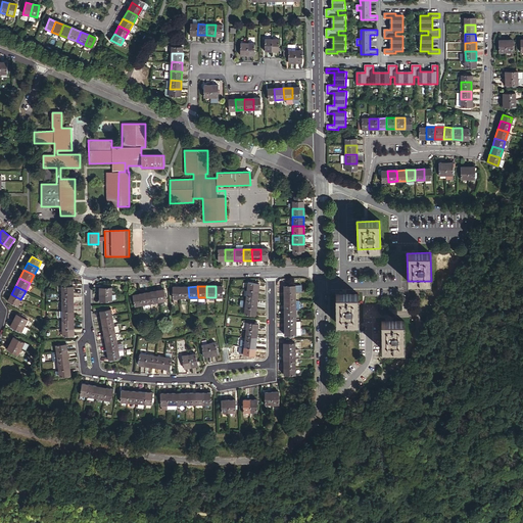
[(188,287),(180,287),(180,297),(189,297),(188,287)]
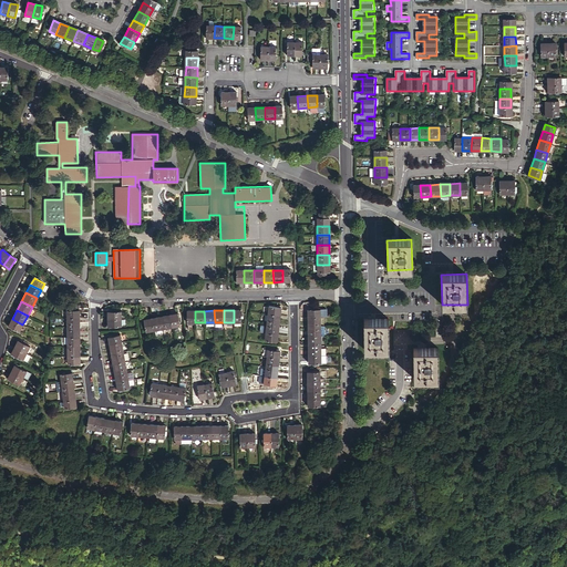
[(267,323),(279,325),(280,315),(268,313),(267,323)]
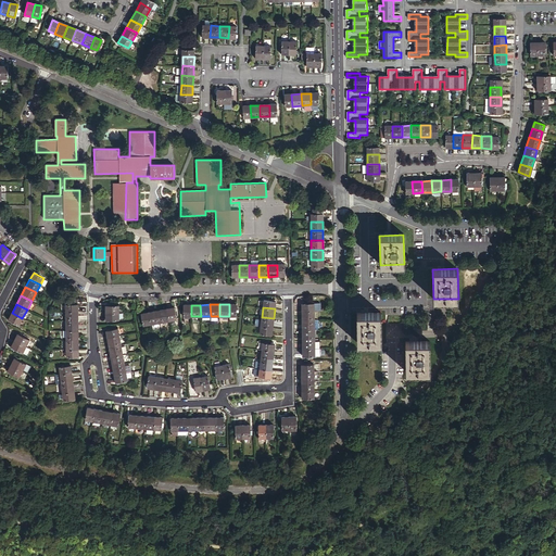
[(167,311),(158,312),(159,324),(168,323),(167,311)]
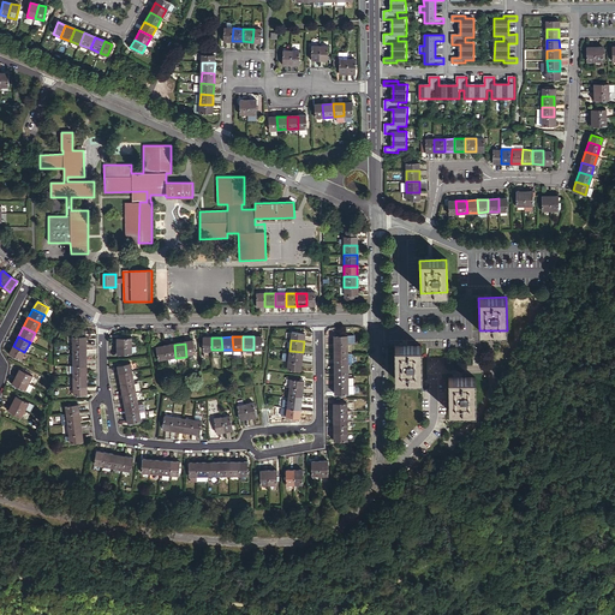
[(185,344),(186,357),(195,357),(193,344),(185,344)]
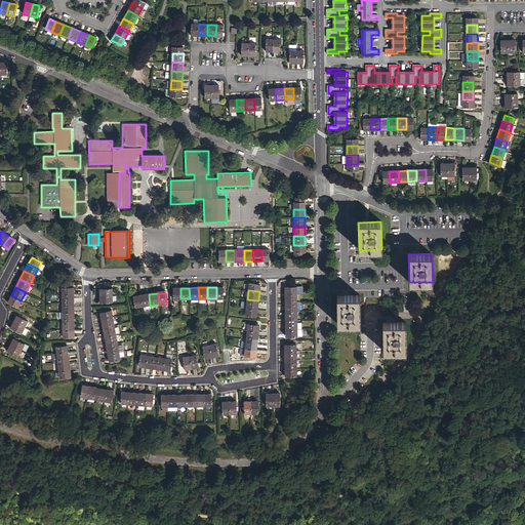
[(285,293),(285,303),(296,303),(295,293),(285,293)]
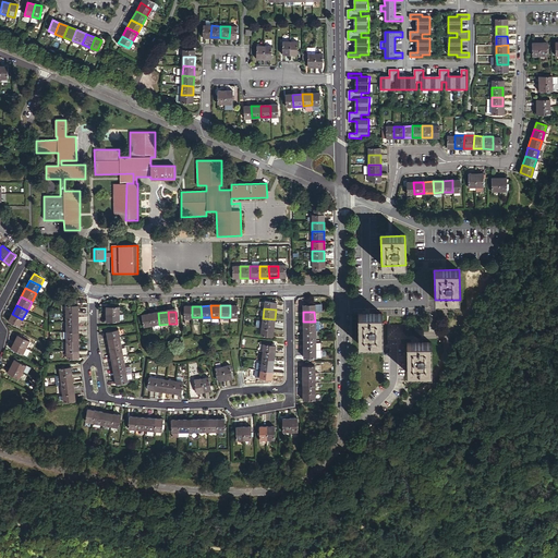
[(77,313),(67,313),(67,322),(77,322),(77,313)]
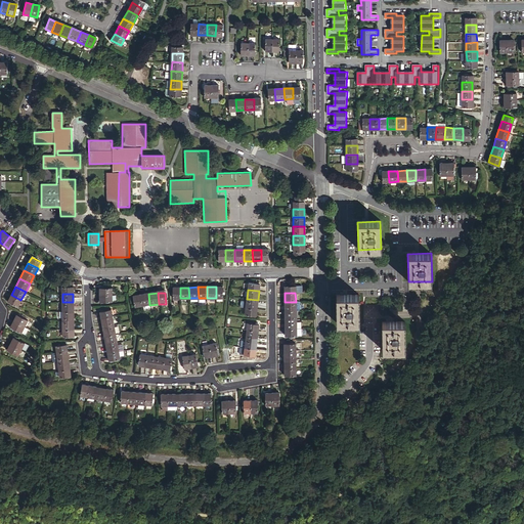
[(148,294),(139,295),(141,306),(149,305),(148,294)]
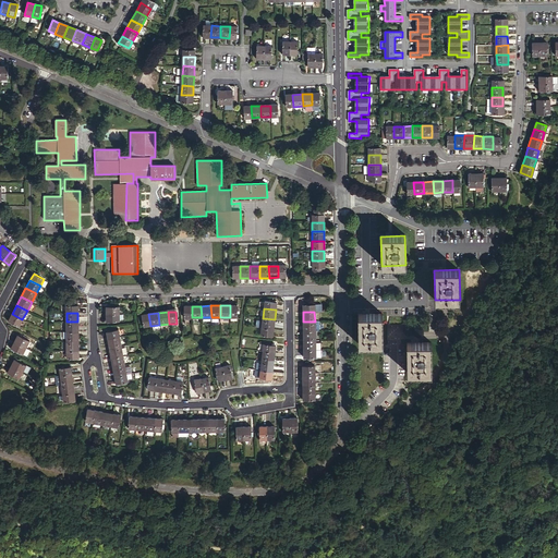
[(385,342),(385,313),(360,313),(361,342),(385,342)]
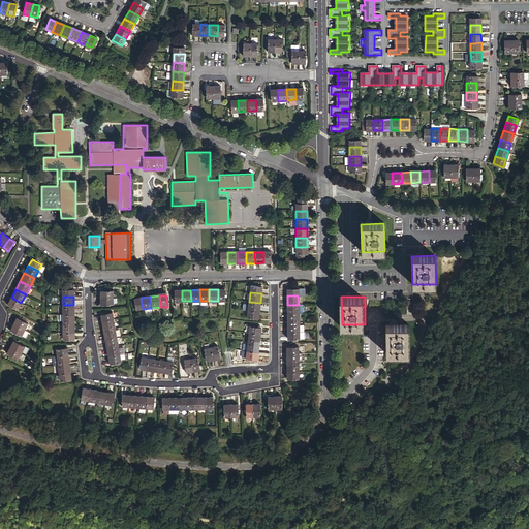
[(21,303),(11,298),(8,304),(18,309),(21,303)]
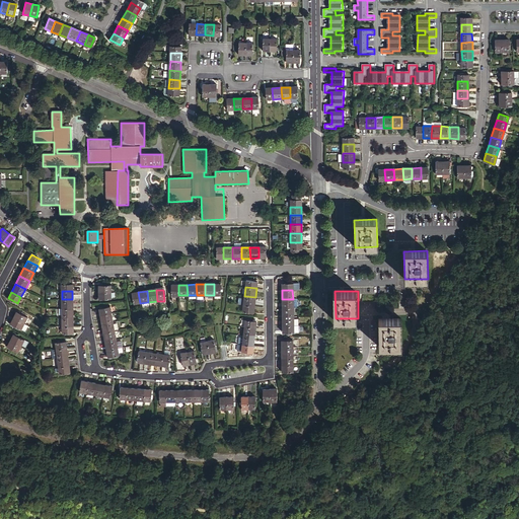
[(244,296),(243,305),(253,306),(255,297),(244,296)]
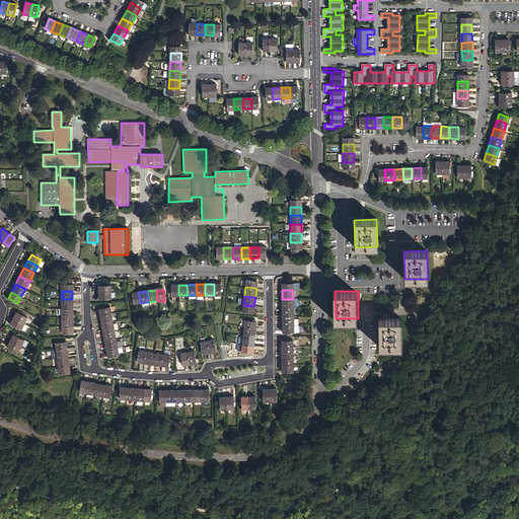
[(62,299),(62,308),(72,308),(72,299),(62,299)]
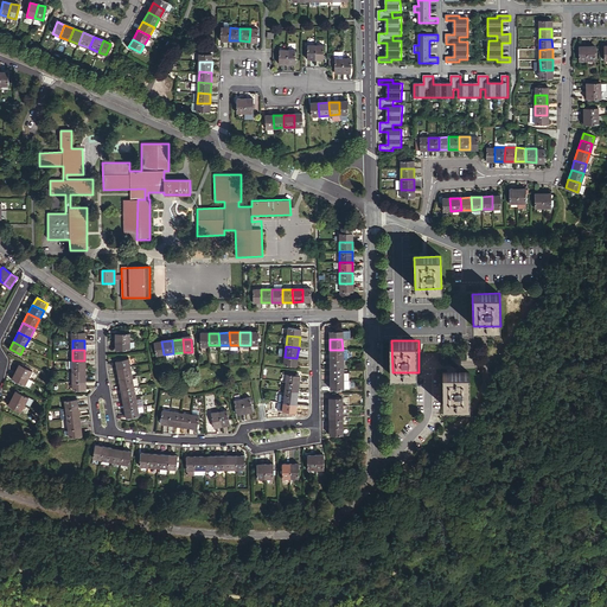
[(330,359),(343,359),(343,350),(330,350),(330,359)]
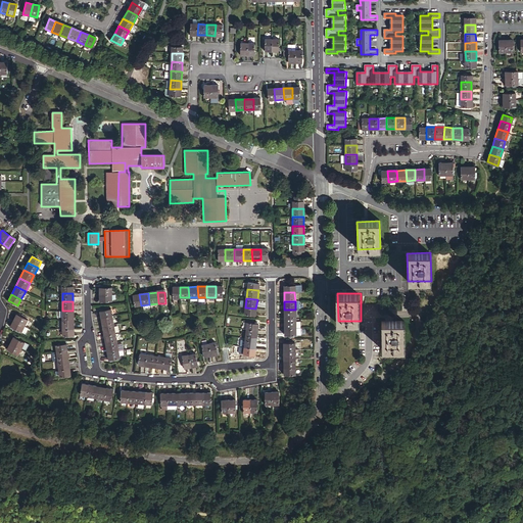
[(101,318),(111,316),(110,308),(99,311),(101,318)]
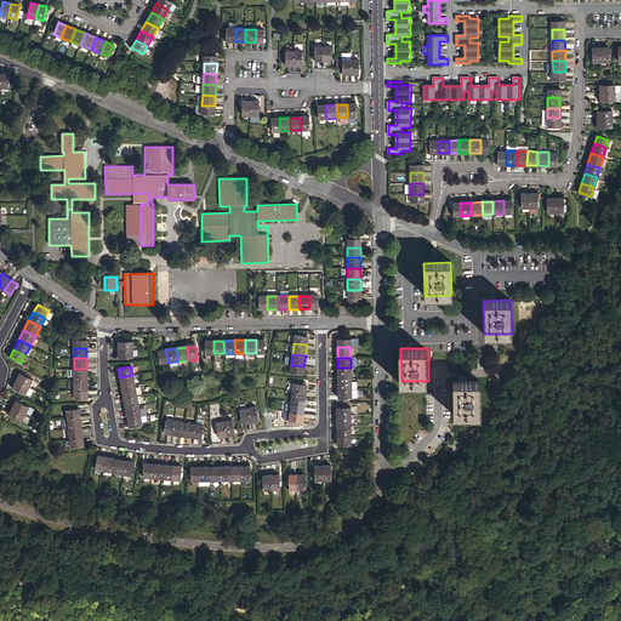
[(337,368),(337,379),(351,379),(351,368),(337,368)]
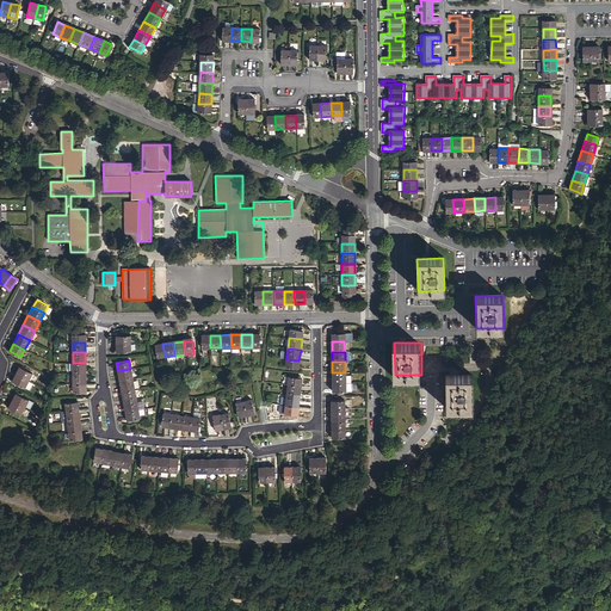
[(85,363),(73,363),(73,374),(85,374),(85,363)]
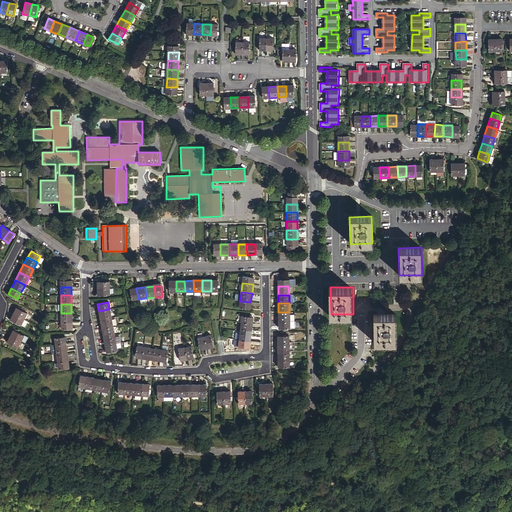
[(16,307),(13,313),(24,318),(27,312),(16,307)]
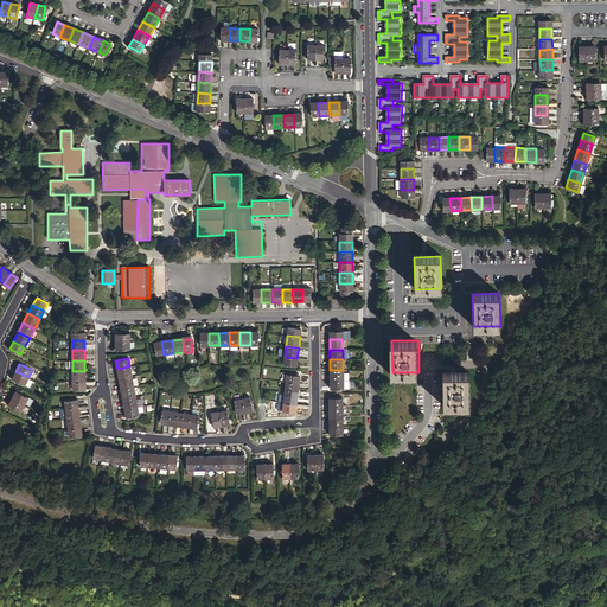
[(117,369),(119,379),(132,377),(129,366),(117,369)]
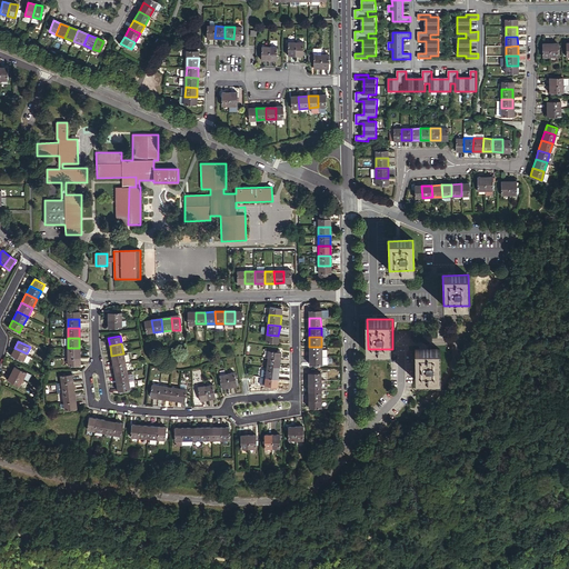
[(309,347),(309,357),(321,357),(321,347),(309,347)]
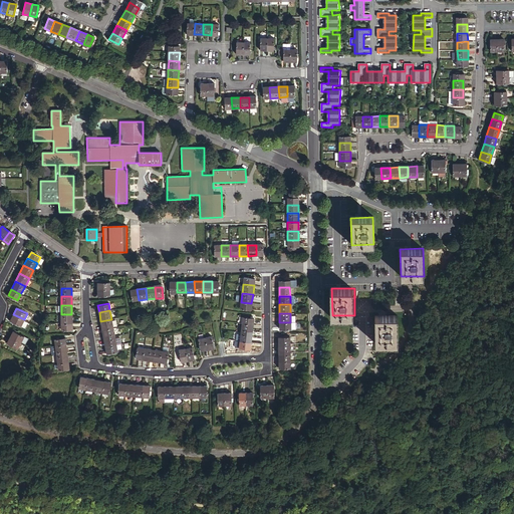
[(24,319),(13,314),(10,320),(21,325),(24,319)]
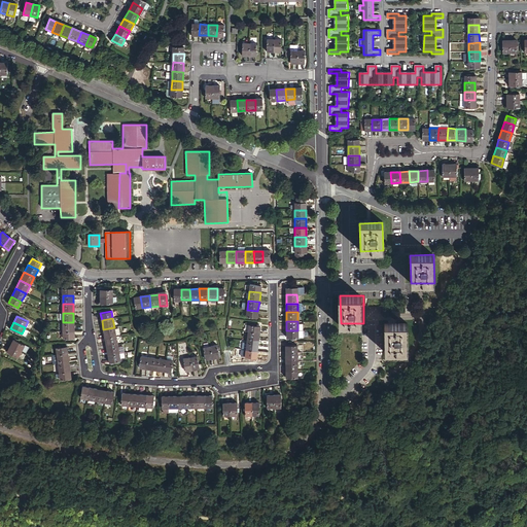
[(63,322),(63,331),(73,331),(73,322),(63,322)]
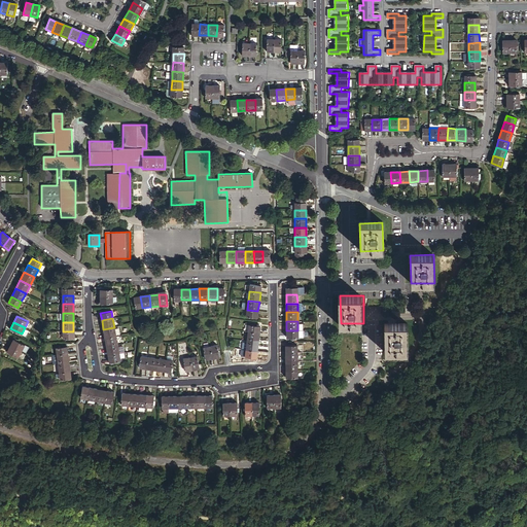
[(410,351),(409,322),(386,323),(386,351),(410,351)]
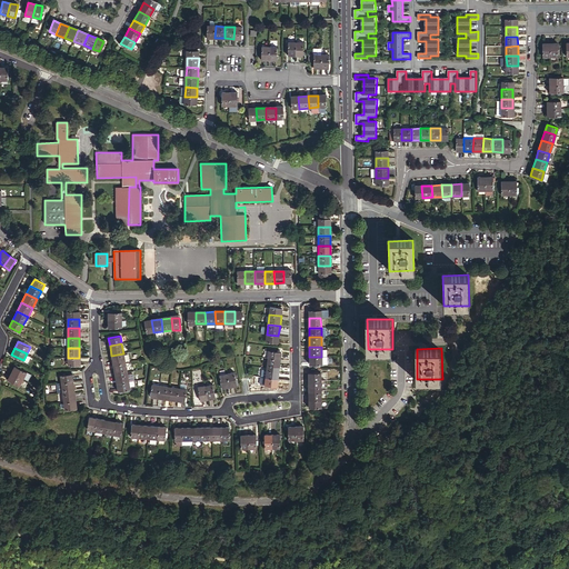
[(268,358),(280,359),(281,352),(269,350),(268,358)]
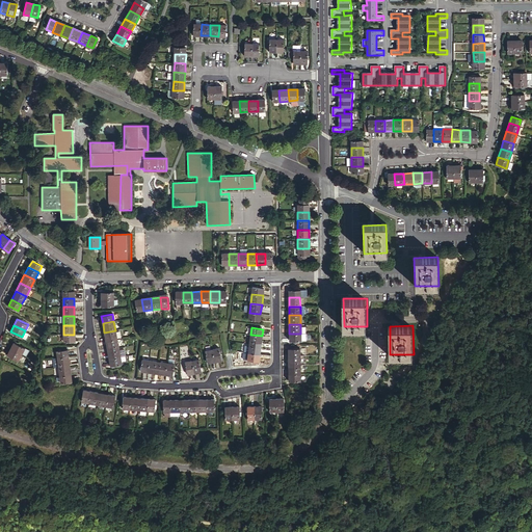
[(115,330),(104,333),(106,341),(117,339),(115,330)]
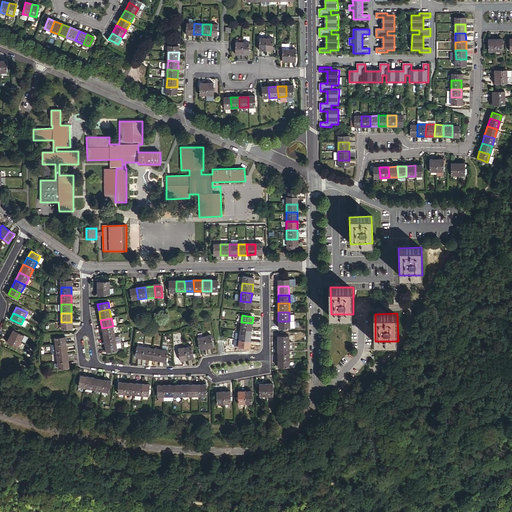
[(251,332),(252,323),(241,322),(240,331),(251,332)]
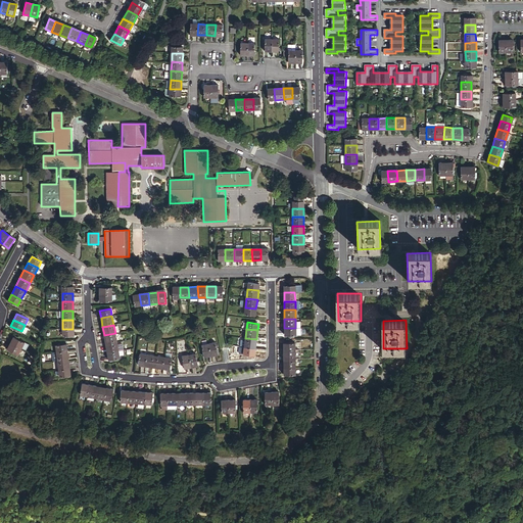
[(104,335),(105,344),(116,342),(115,333),(104,335)]
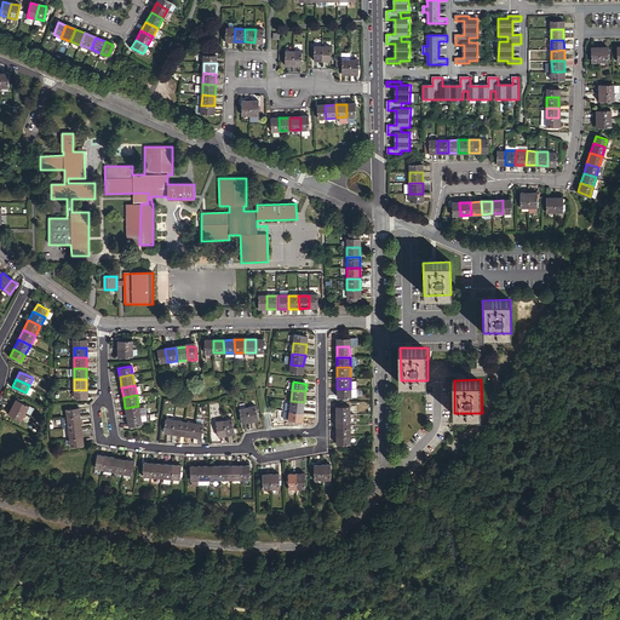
[(12,406),(24,413),(28,405),(16,399),(12,406)]
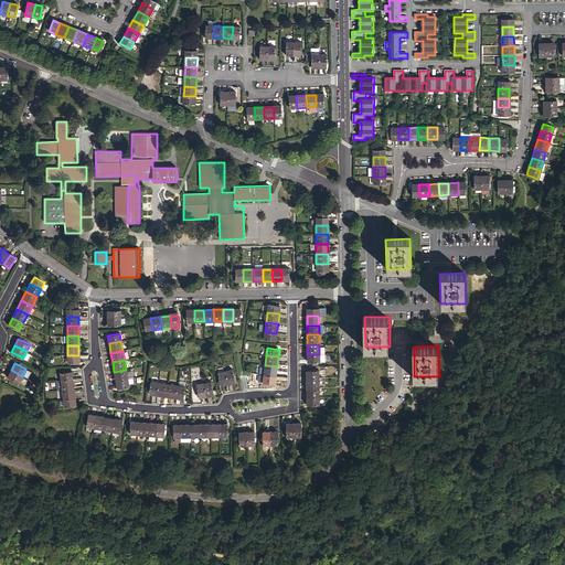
[(276,376),(277,366),(265,365),(264,375),(276,376)]
